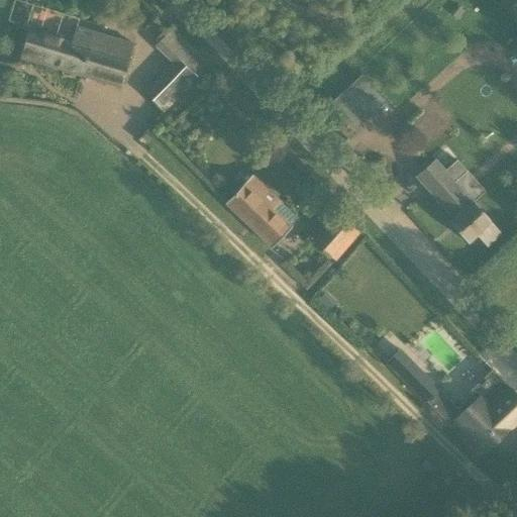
[(19,58),(120,88),(133,44),(76,27),(72,39),(29,26),(19,58)]
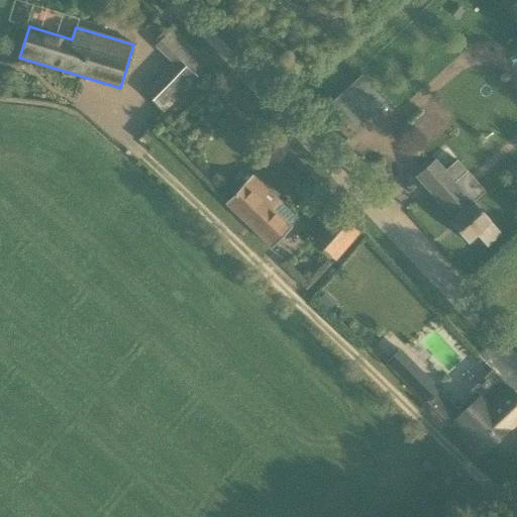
[(143,90),(164,112),(211,68),(174,28),(156,45),(173,64),(143,90)]
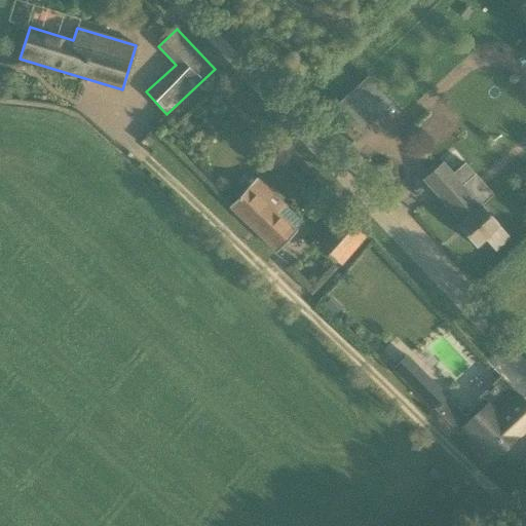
[(525,44),(517,54),(525,62),(525,44)]
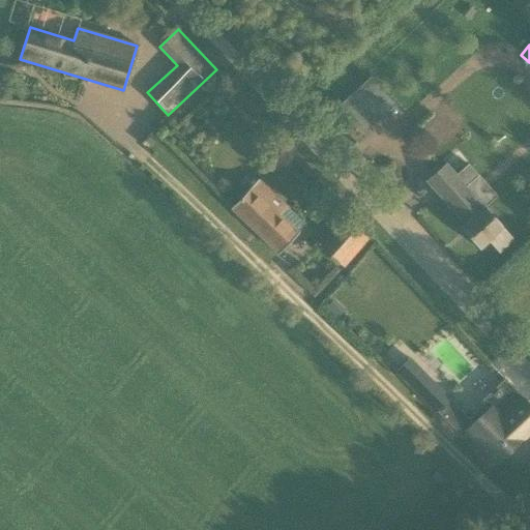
[(365,130),(395,101),(370,75),(340,104),(365,130)]
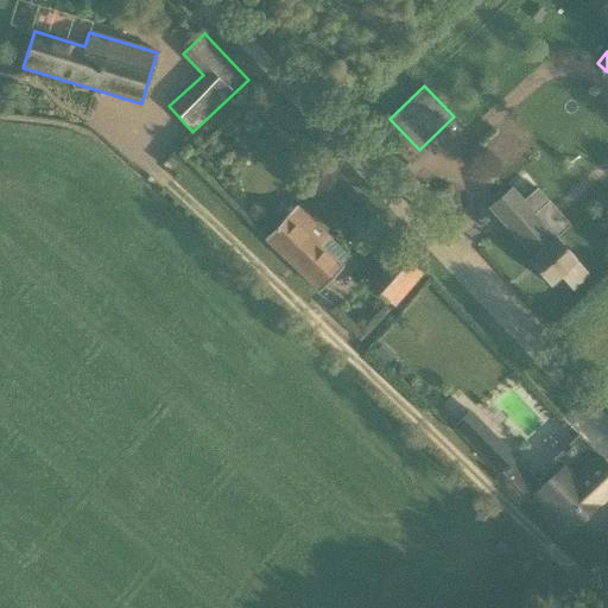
[(512,188),(489,209),(525,249),(527,248),(534,255),(527,261),(549,286),(561,277),(571,290),(589,274),(548,228),(558,219),(538,196),(529,206),(512,188)]
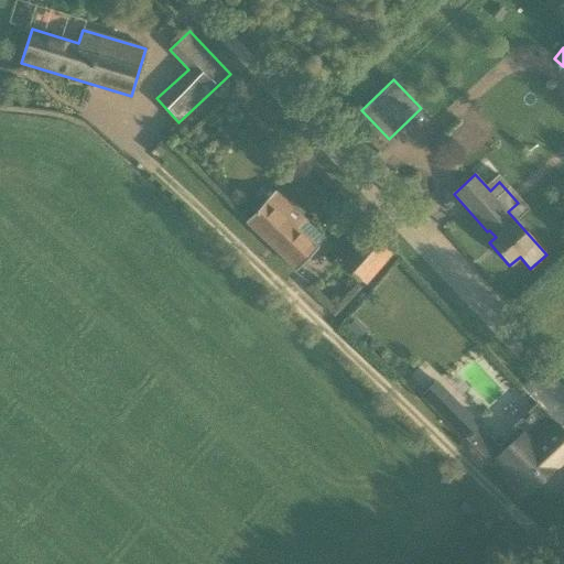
[(305,221),(275,192),(247,223),(296,271),(318,249),(297,229),(305,221)]
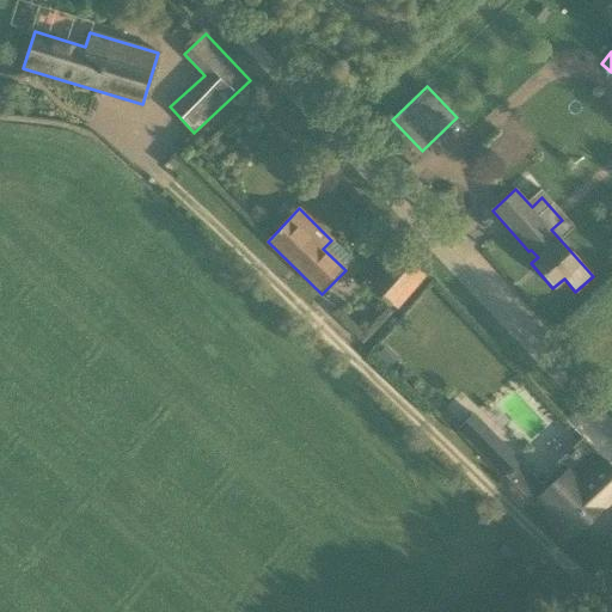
[(403,251),(371,288),(389,304),(421,268),(403,251)]
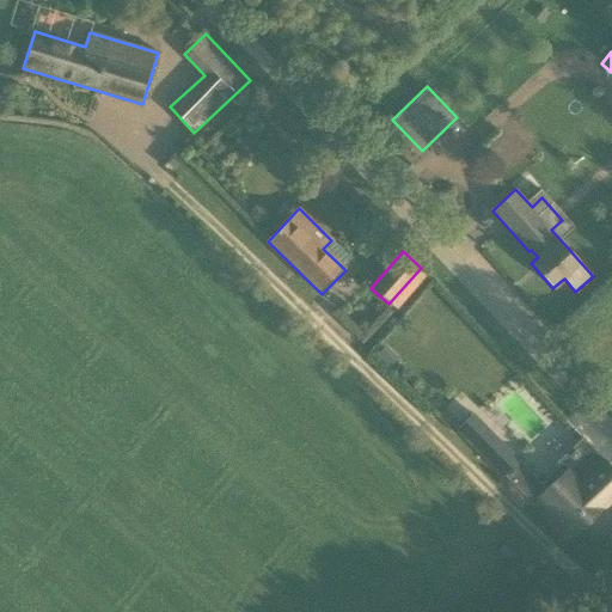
[(491,463),(506,448),(472,414),(457,428),(491,463)]
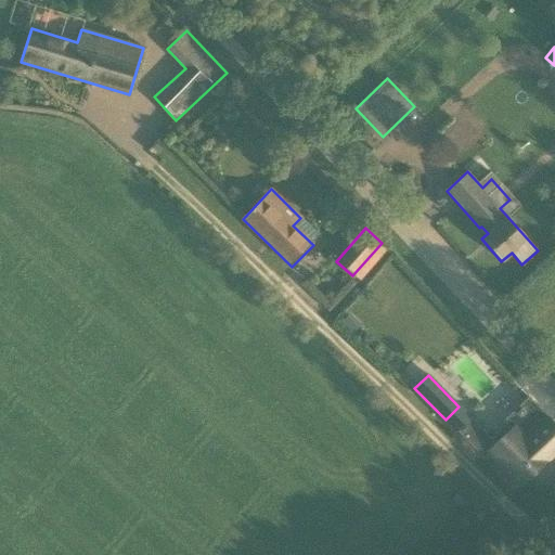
[(481,457),(488,452),(519,485),(554,451),(554,425),(546,417),(547,416),(528,397),(527,398),(530,401),(521,409),(516,413),(517,414),(507,423),(490,439),(459,407),(446,420),(481,457)]
